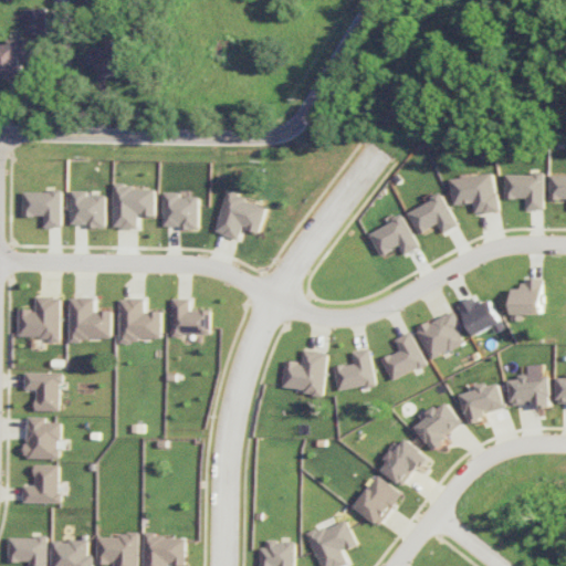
[(27,9),(27,34),(49,34),(49,9),(27,9)]
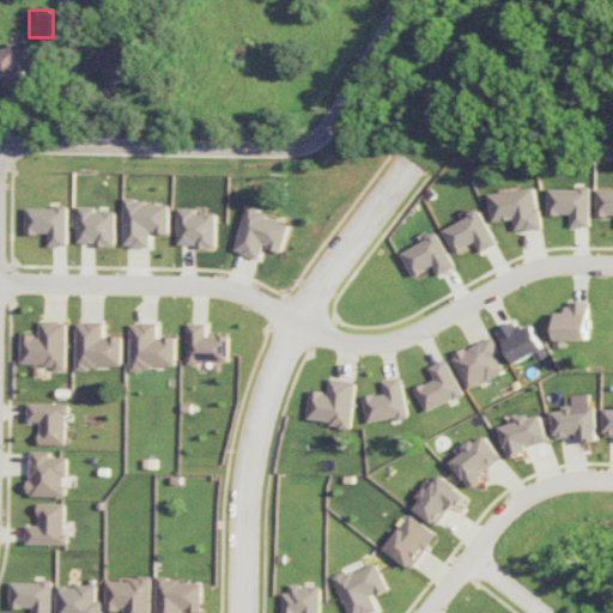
[(0,84),(28,84),(26,67),(37,67),(36,42),(8,43),(8,48),(0,48),(0,84)]
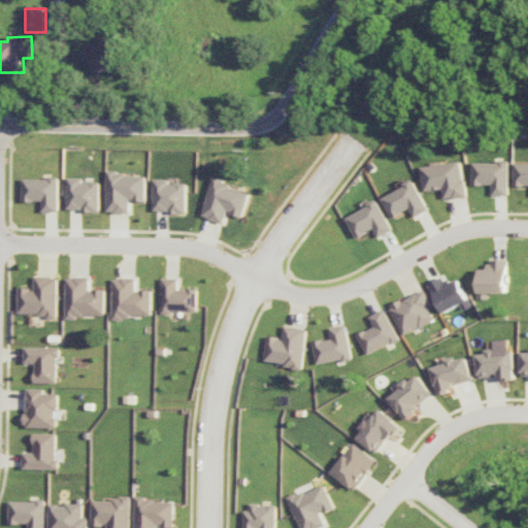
[(90,45),(90,67),(121,67),(121,73),(129,72),(128,59),(116,59),(114,44),(90,45)]
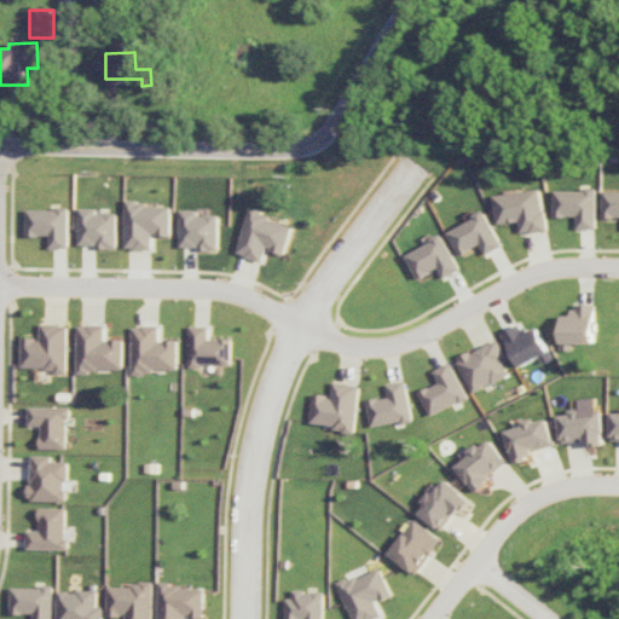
[(495,196),(499,225),(520,221),(522,235),(548,230),(542,189),(495,196)]
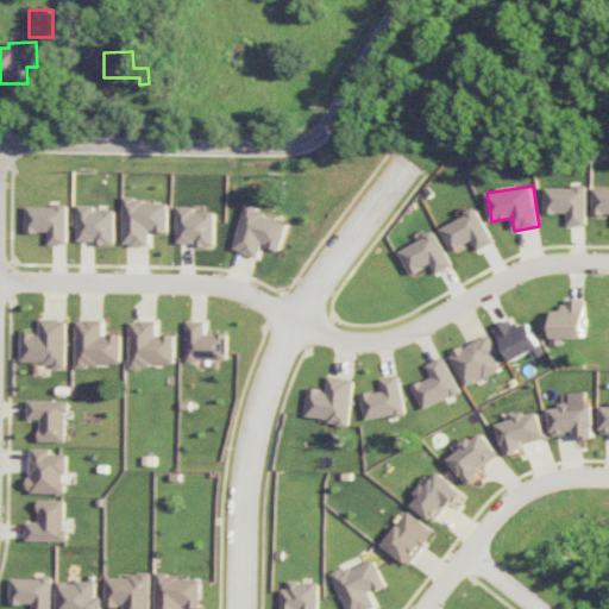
[(588,187),(546,186),(545,213),(569,214),(569,225),(586,225),(588,187)]
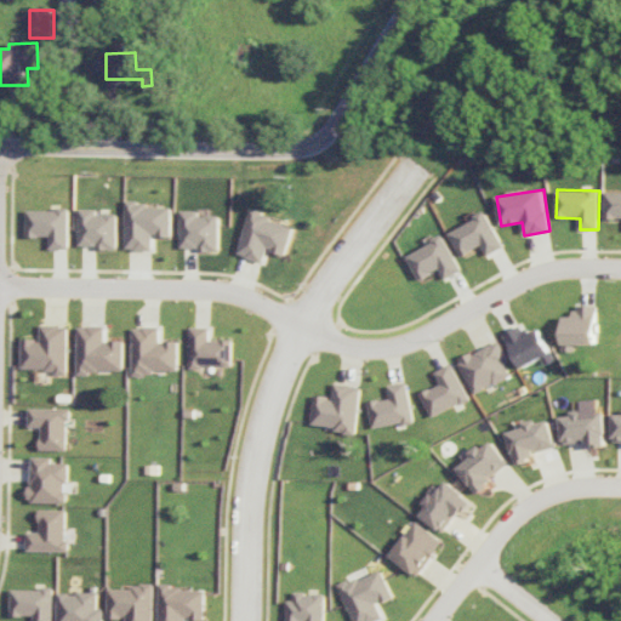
[(620,191),(605,191),(604,218),(620,218),(620,191)]
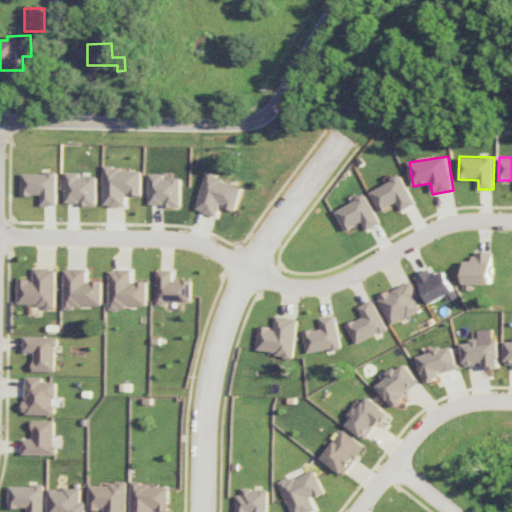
[(143,195),(142,170),(123,171),(123,166),(104,166),(105,206),(127,206),(127,195),(143,195)]
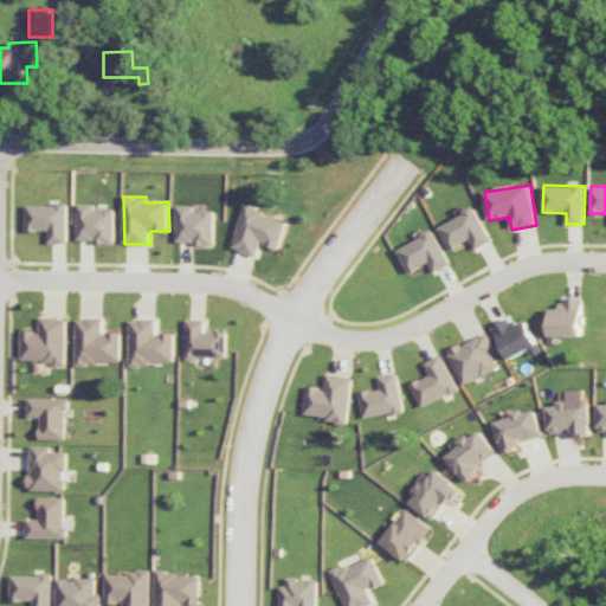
[(78,242),(116,242),(116,210),(97,210),(97,204),(78,204),(78,242)]
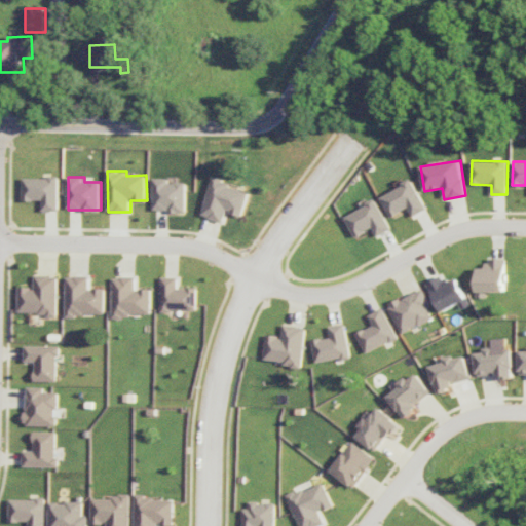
[(25,178),(24,200),(43,201),(43,211),(59,211),(60,178),(25,178)]
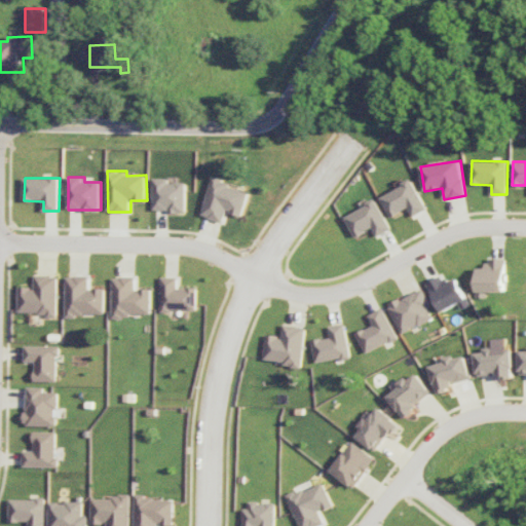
[(153,212),(186,212),(187,183),(170,182),(170,179),(154,179),(153,212)]
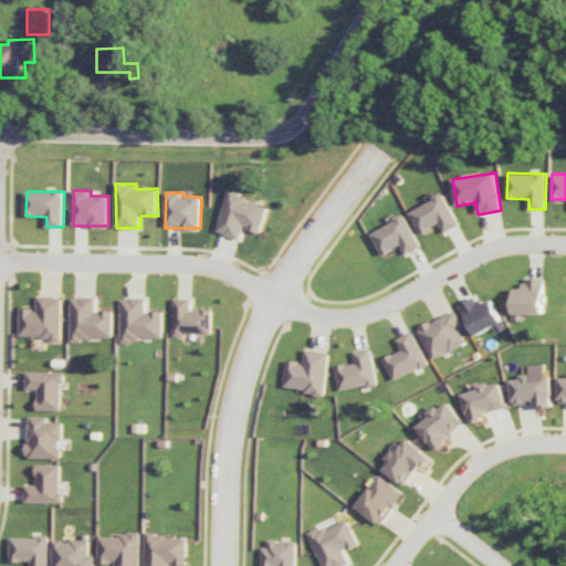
[(217,232),(241,239),(243,228),(261,233),(269,205),(229,192),(217,232)]
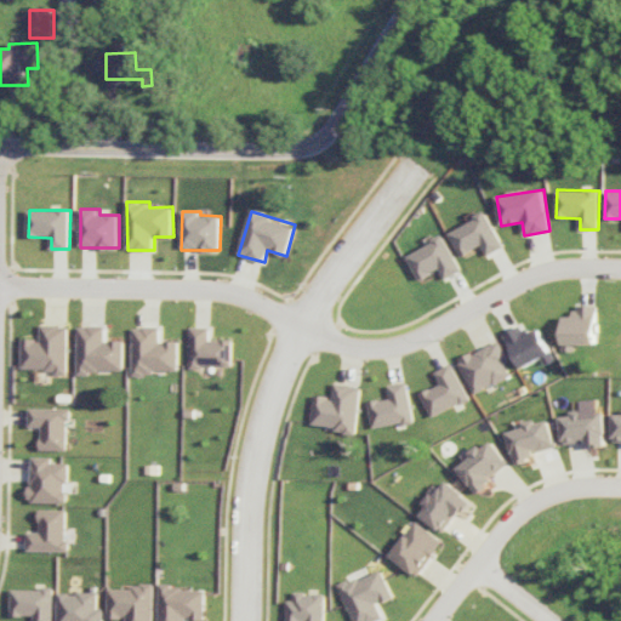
[(488,255),(503,249),(489,214),(450,231),(461,256),(484,246),(488,255)]
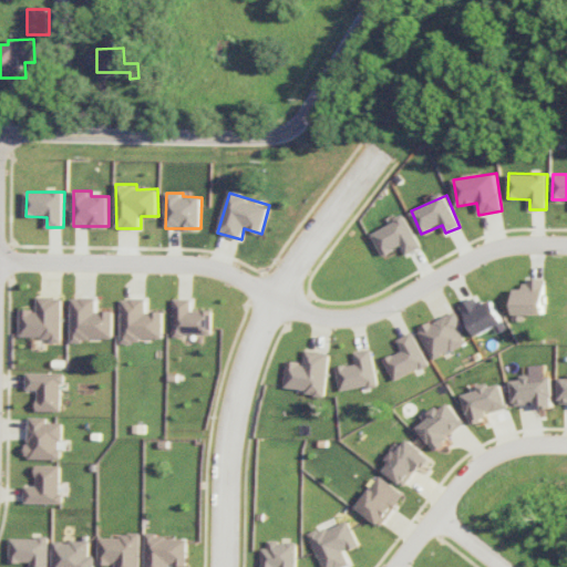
[(372,234),(383,255),(402,246),(408,255),(422,247),(405,215),(372,234)]
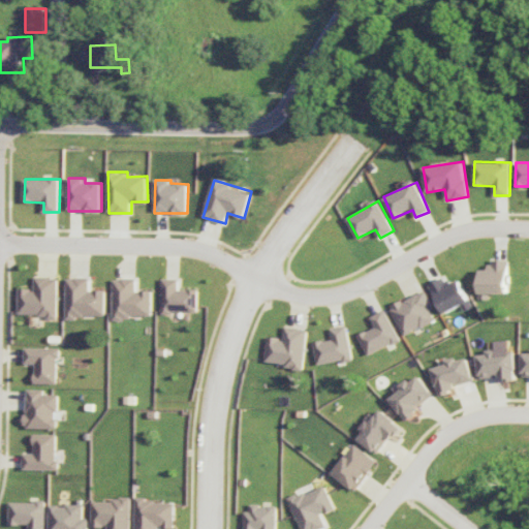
[(509,260),(490,260),(490,270),(480,270),(479,300),(490,300),(490,293),(508,293),(509,260)]
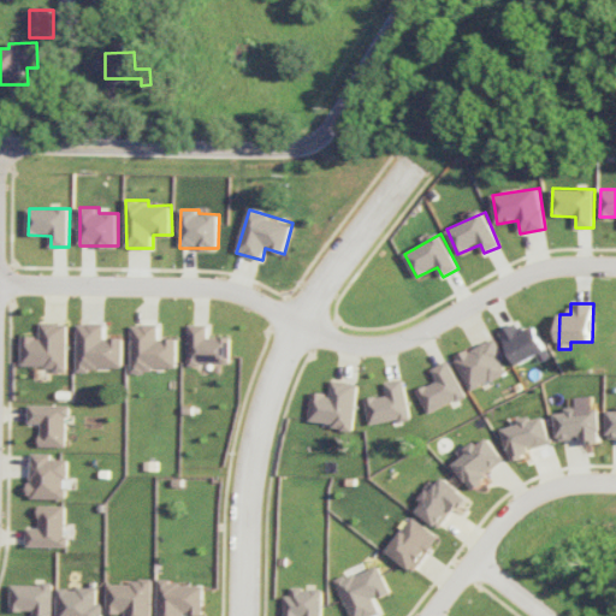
[(23,368),(67,368),(67,323),(41,323),(41,337),(23,337),(23,368)]
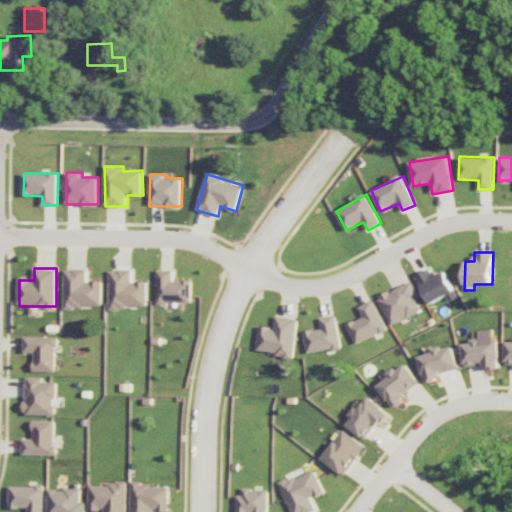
[(448,296),(450,301),(458,297),(446,270),(435,275),(431,268),(417,275),(430,304),(448,296)]
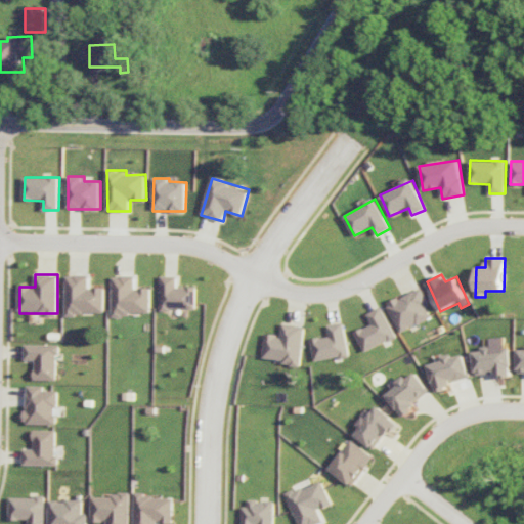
[(66,313),(104,314),(105,288),(89,288),(90,276),(67,275),(66,313)]
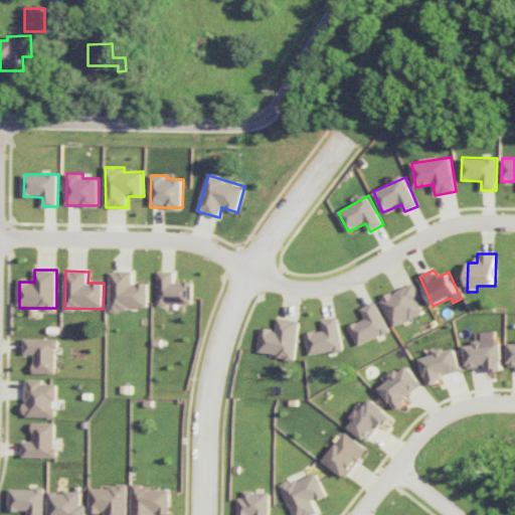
[(111,272),(111,312),(128,312),(128,307),(148,308),(149,283),(134,283),(134,272),(111,272)]
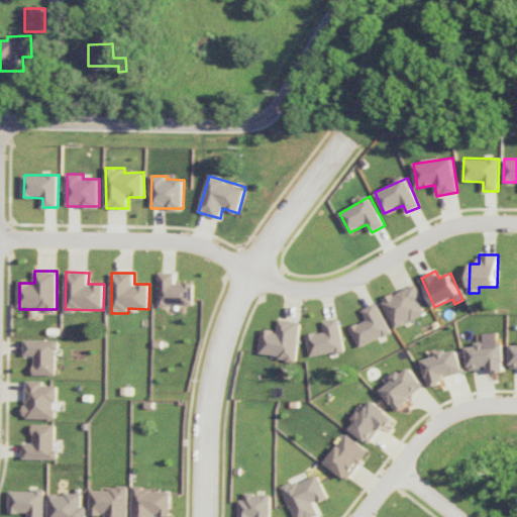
[(175,273),(159,273),(159,305),(193,306),(194,283),(175,283),(175,273)]
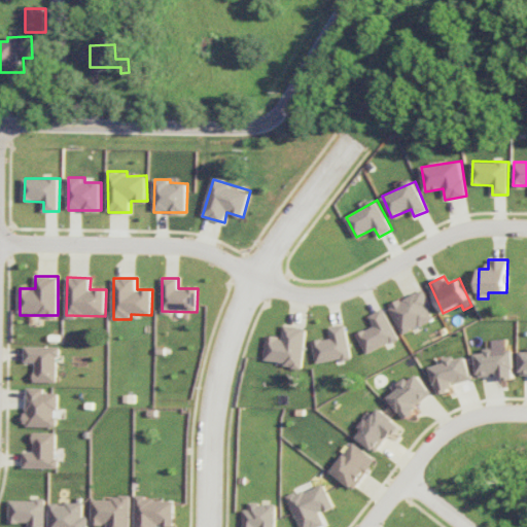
[(403,334),(436,319),(423,290),(390,306),(403,334)]
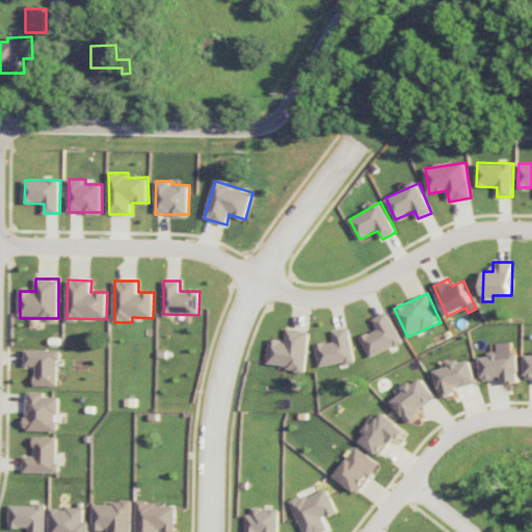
[(361,338),(372,357),(403,342),(388,311),(373,319),(377,328),(361,338)]
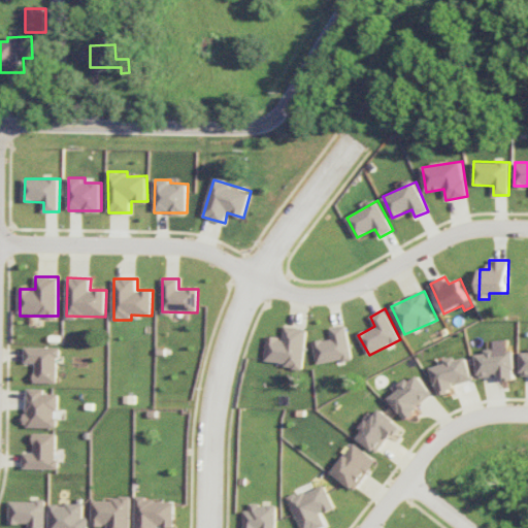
[(353,358),(345,325),(330,328),(332,338),(314,342),(319,365),(353,358)]
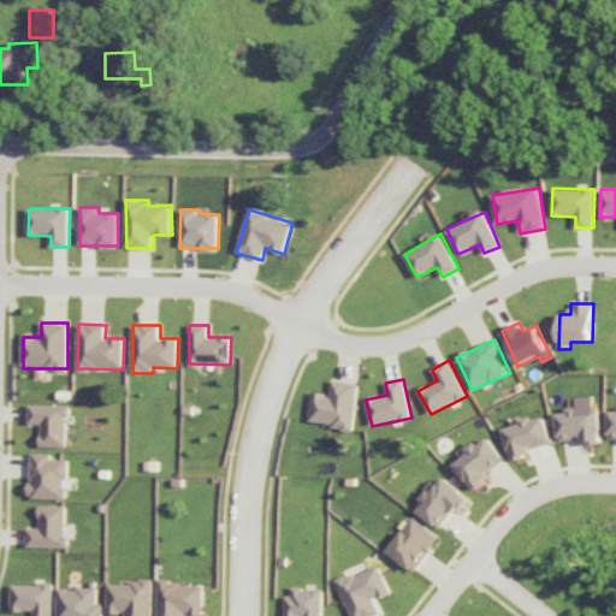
[(312,392),(309,425),(355,427),(357,383),(332,380),(331,394),(312,392)]
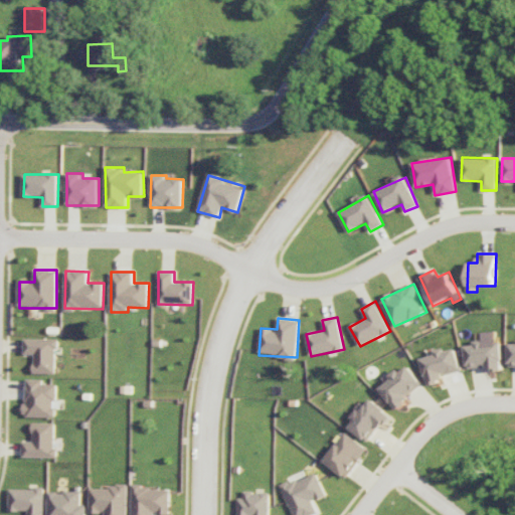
[(24,354),(34,354),(34,373),(56,374),(57,339),(25,338),(24,354)]
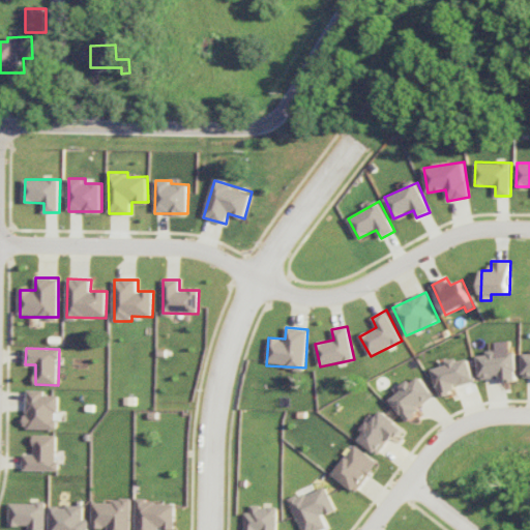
[(479,379),(500,378),(500,382),(517,381),(514,352),(498,353),(497,350),(487,351),(487,355),(478,355),(479,379)]
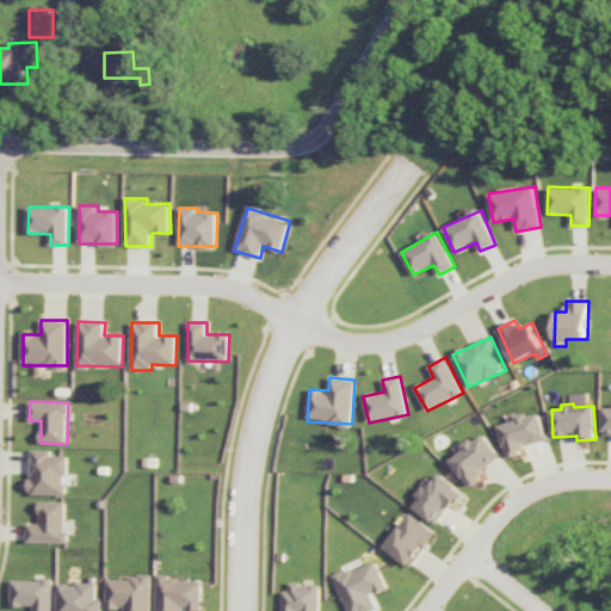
[(539,413),(529,417),(528,412),(514,415),(516,420),(499,425),(506,454),(548,443),(539,413)]
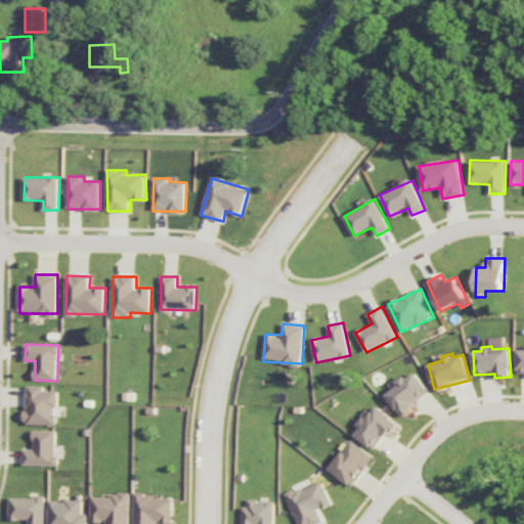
[(431,394),(416,372),(386,391),(400,415),(431,394)]
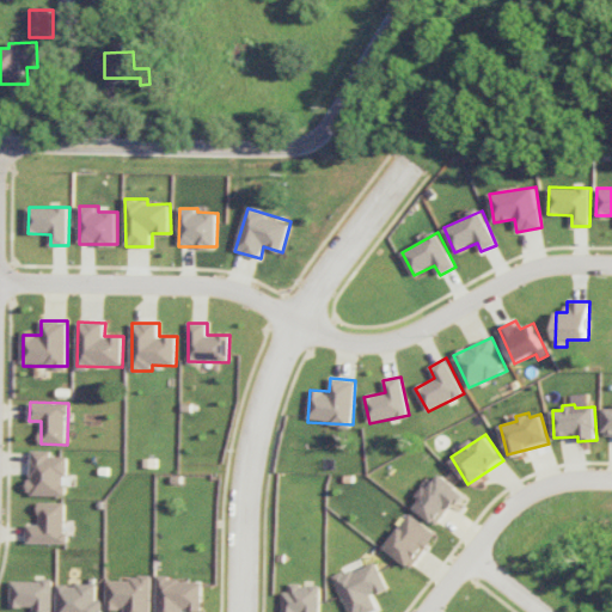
[(66,457),(51,457),(51,451),(31,451),(30,495),(66,496),(66,457)]
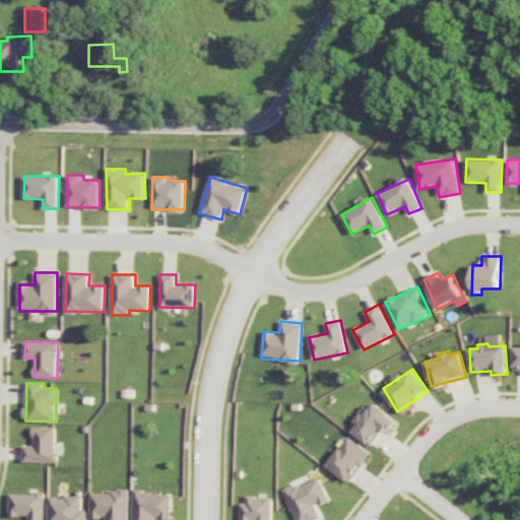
[(351,432),(373,447),(394,417),(373,402),(351,432)]
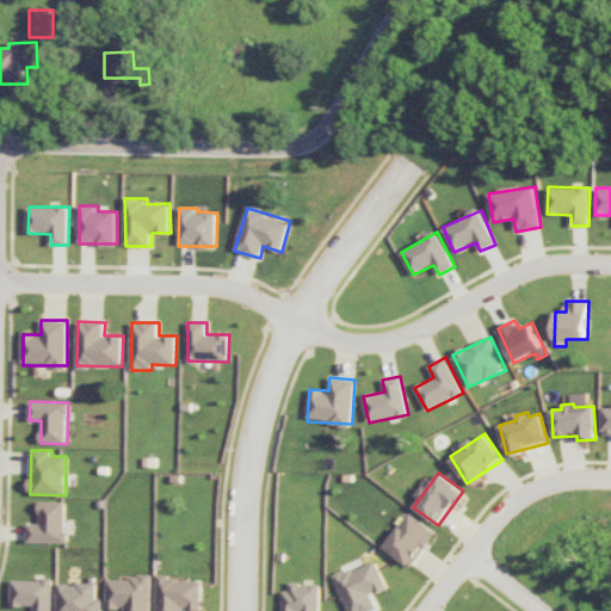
[(26,543),(66,543),(66,501),(39,501),(39,524),(28,524),(26,543)]
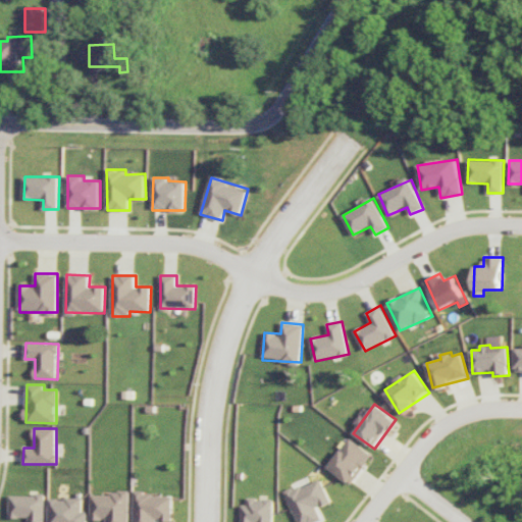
[(328,469),(352,484),(372,454),(349,438),(328,469)]
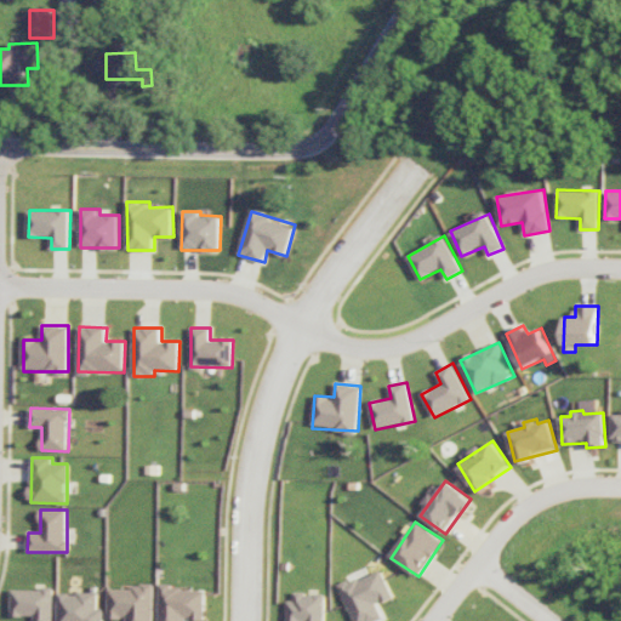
[(340,587),(353,620),(376,620),(383,619),(377,605),(393,598),(381,569),(340,587)]
